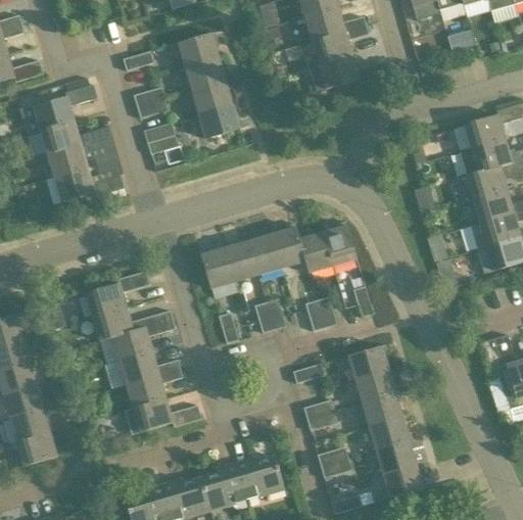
[(298,0),(303,15),(337,6),(335,0),(298,0)]
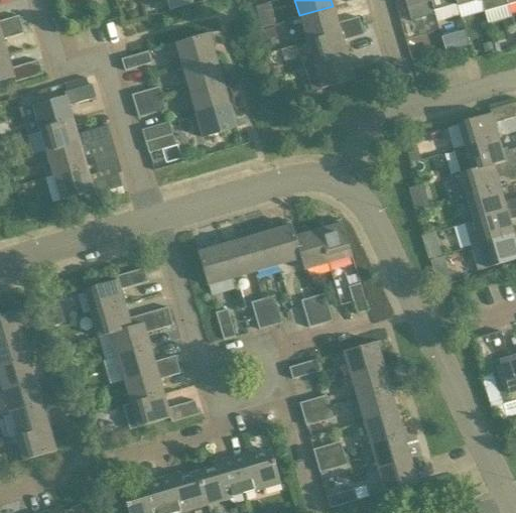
[(433,10),(457,3),(456,0),(430,0),(433,10)]
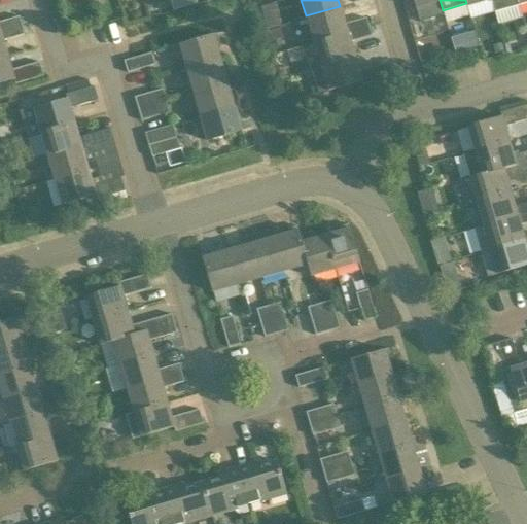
[(491,0),(494,9),(518,2),(517,0),(491,0)]
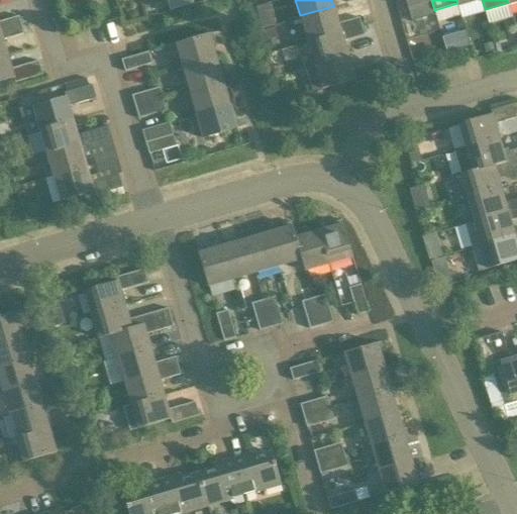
[(333,6),(300,15),(306,39),(360,23),(358,14),(337,20),(333,6)]
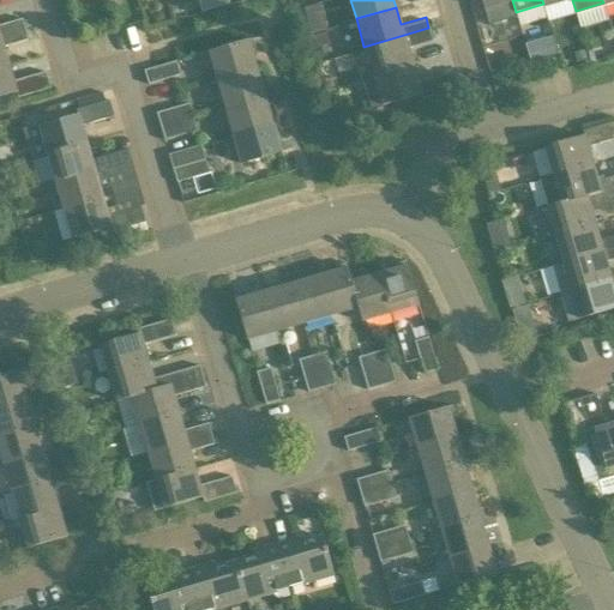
[(0,34),(24,26),(22,16),(0,20),(0,34)]
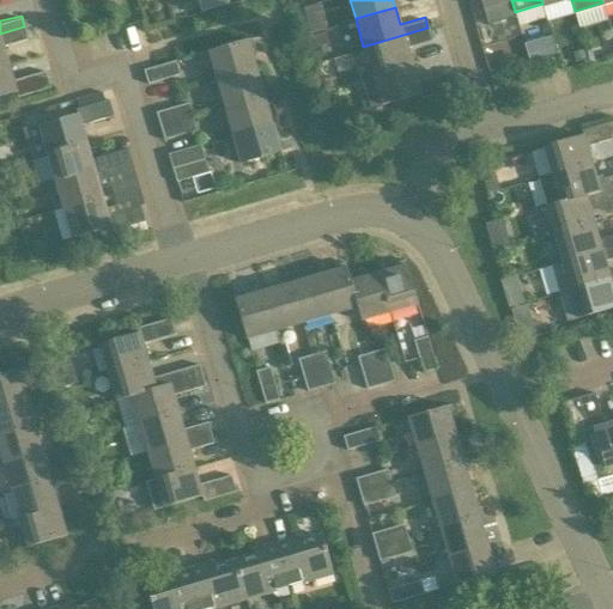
[(0,64),(7,61),(2,44),(28,37),(24,26),(0,34),(0,64)]
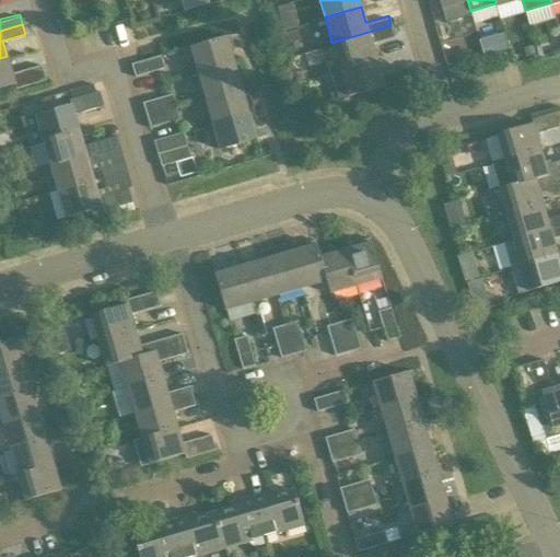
[(391,25),(331,43),(339,68),(375,57),(372,43),(394,36),(391,25)]
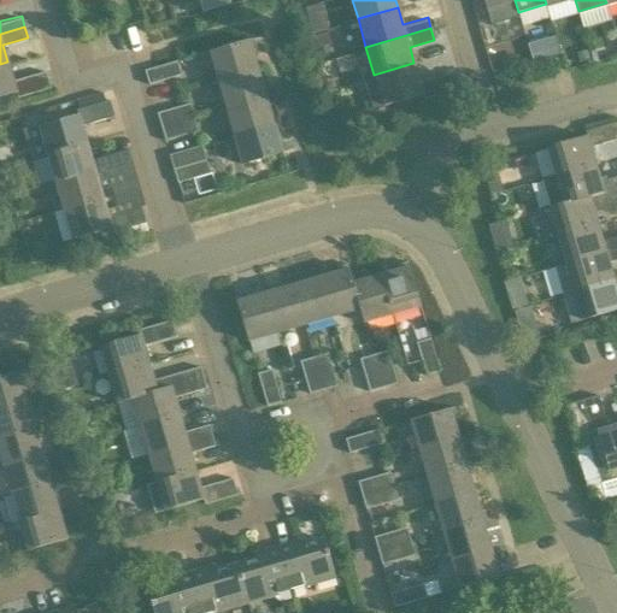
[(218,77),(257,66),(248,37),(210,48),(218,77)]
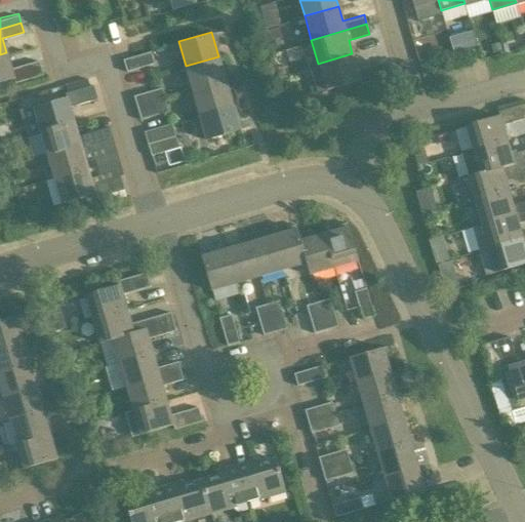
[(500,41),(490,43),(493,51),(502,48),(500,41)]
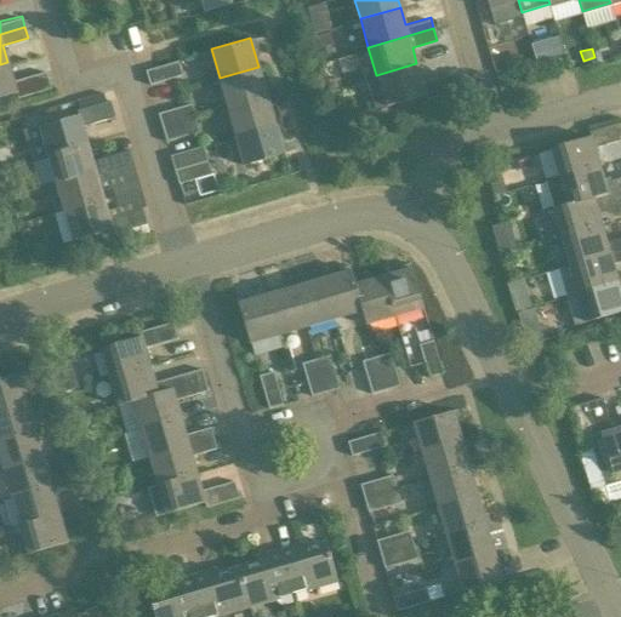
[(178,58),(158,64),(146,68),(149,83),(182,73),(178,58)]
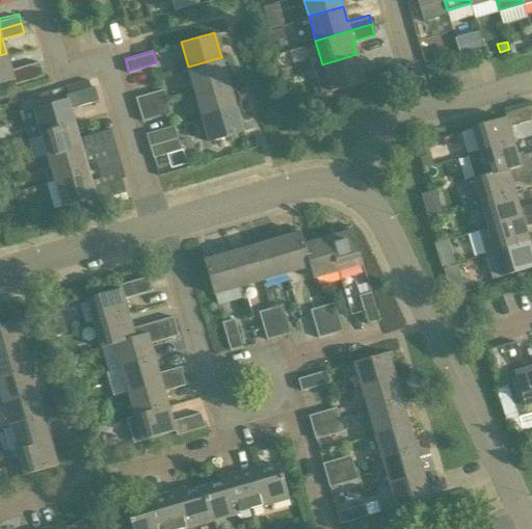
[(40,60),(11,68),(6,53),(0,55),(0,81),(14,78),(15,82),(44,74),(40,60)]
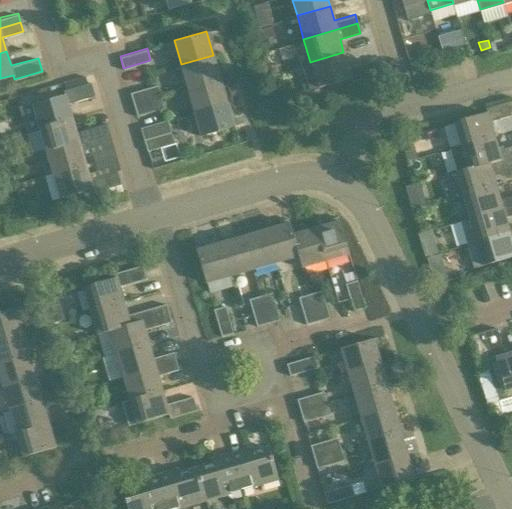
[(374,59),(348,67),(343,52),(310,62),(317,86),(350,77),(351,80),(378,72),(374,59)]
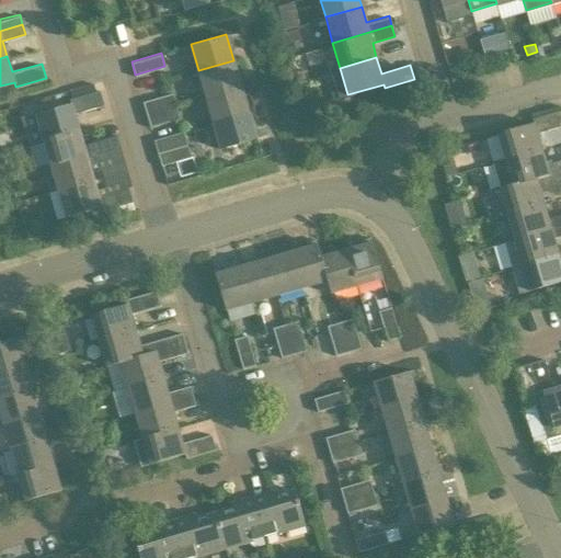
[(233,60),(198,70),(205,97),(241,86),(233,60)]
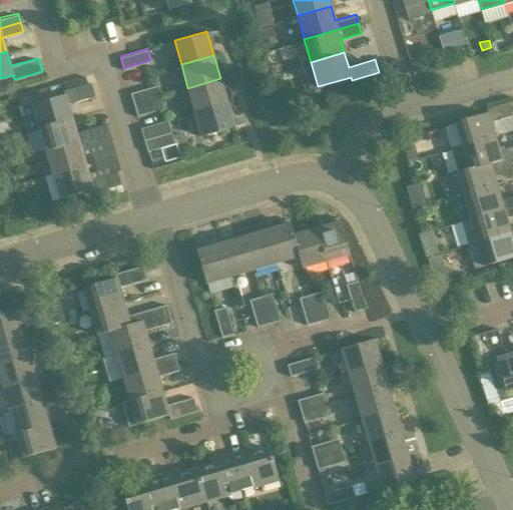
[(220,78),(187,88),(194,111),(227,101),(220,78)]
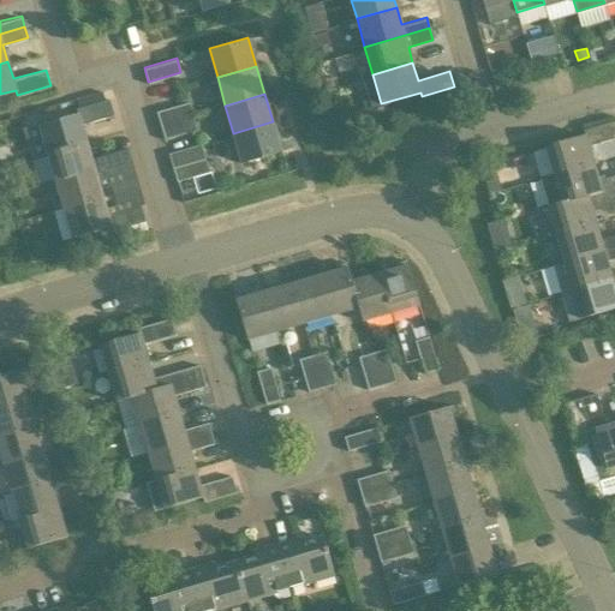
[(76,107),(78,112),(39,123),(47,151),(87,141),(82,124),(114,114),(109,97),(76,107)]
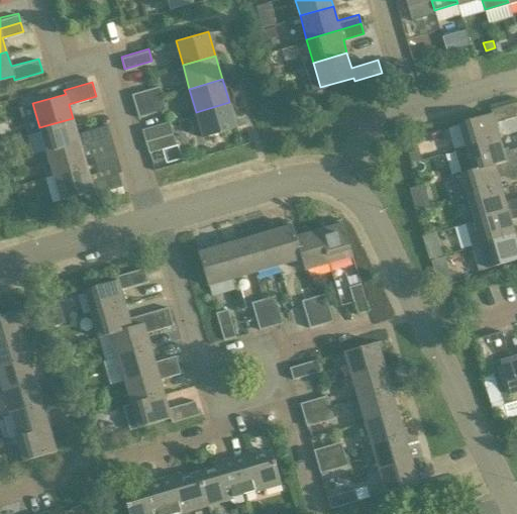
[(134,104),(162,96),(159,85),(131,93),(134,104)]
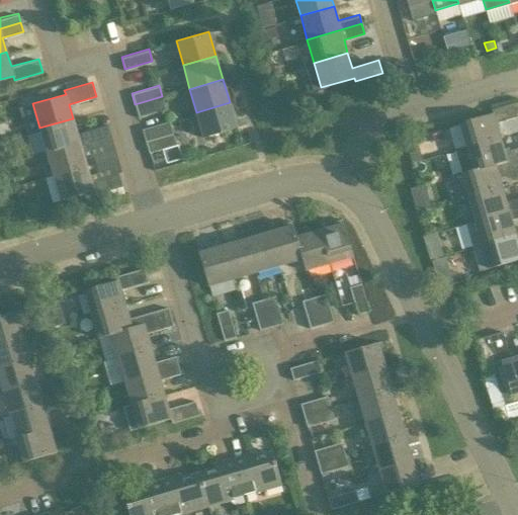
[(162,96),(135,104),(139,116),(166,108),(162,96)]
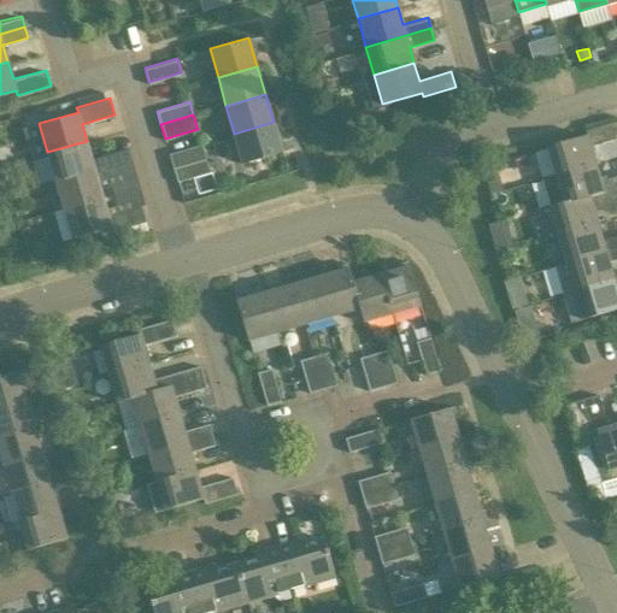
[(616,119),(585,129),(586,134),(547,145),(554,174),(556,174),(594,163),(589,146),(616,137),(616,119)]
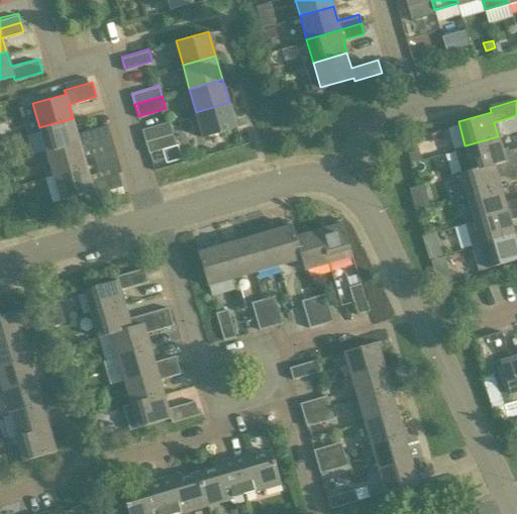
[(229,102),(196,112),(203,136),(236,126),(229,102)]
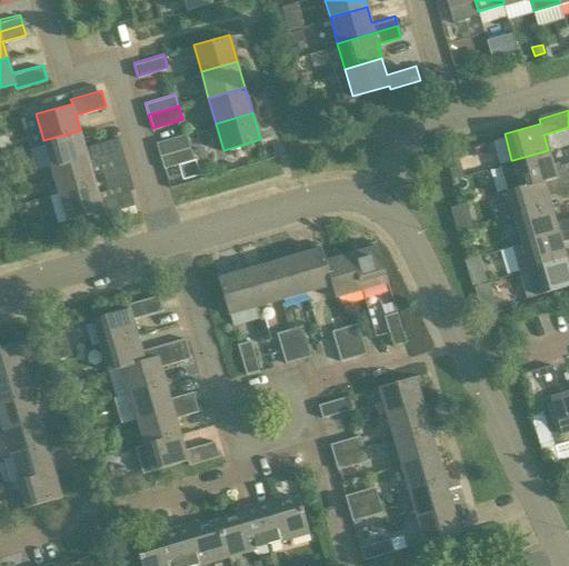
[(110,149),(121,146),(118,136),(108,139),(85,146),(80,130),(43,140),(51,166),(110,149)]
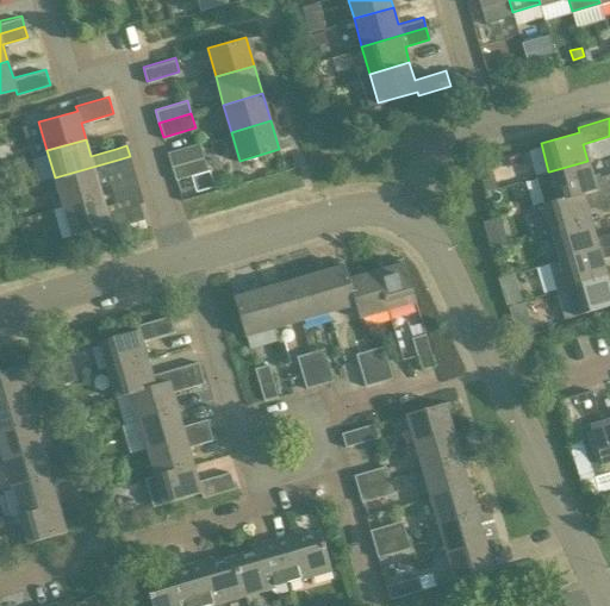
[(172,166),(175,179),(207,170),(204,156),(172,166)]
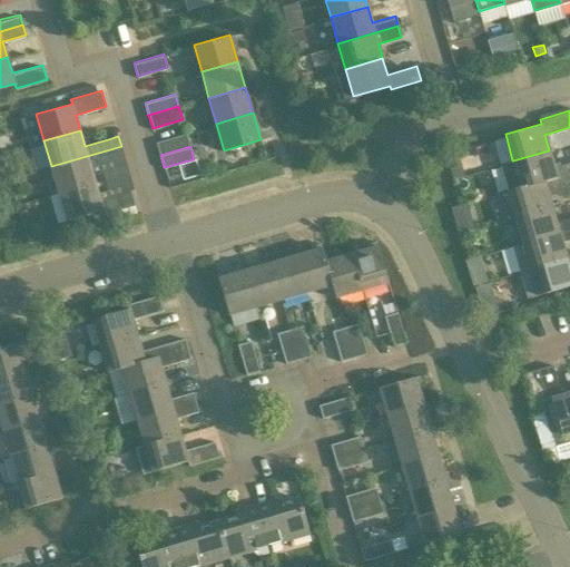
[(58,192),(96,182),(90,166),(114,159),(110,149),(51,166),(58,192)]
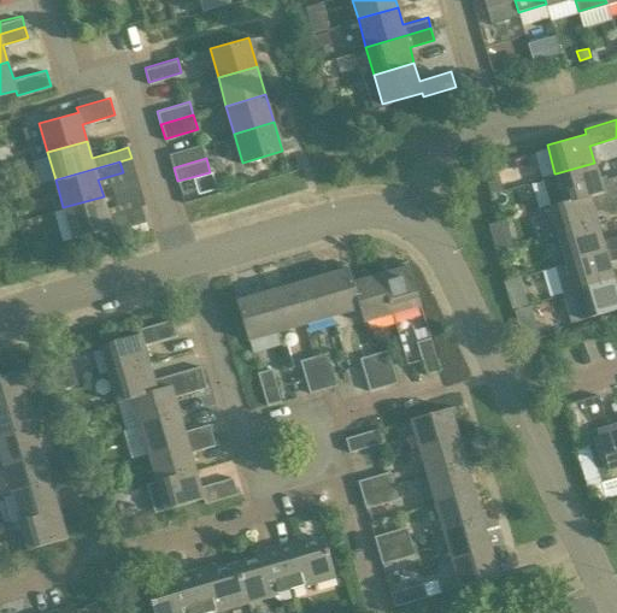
[(563,202),(589,195),(589,196),(603,192),(613,188),(616,199),(616,198),(616,174),(599,180),(594,163),(556,174),(554,174),(541,178),(550,205),(563,201),(563,202)]
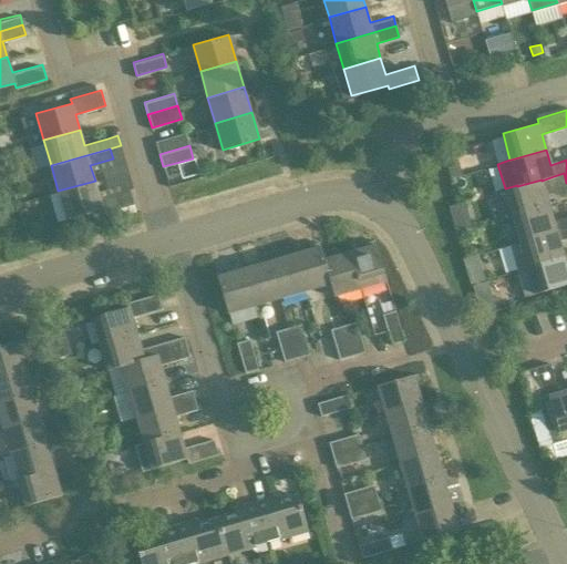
[(513,215),(549,205),(544,188),(566,183),(564,173),(554,176),(542,181),(542,180),(517,186),(517,185),(505,188),(513,215)]
